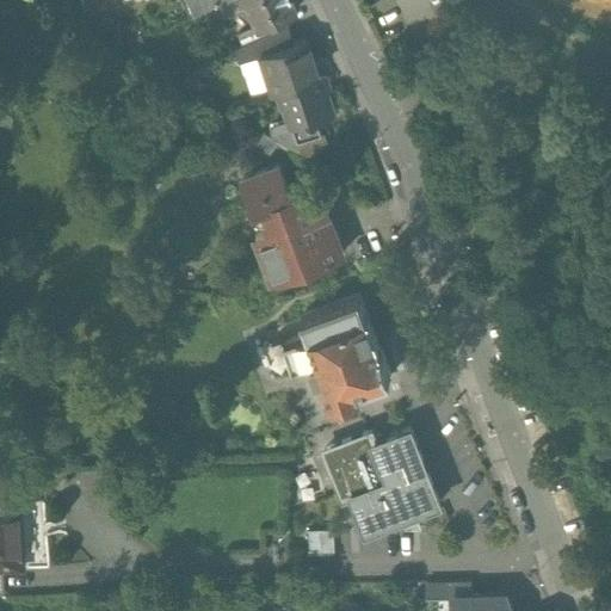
[(184,0),(185,0),(189,0),(193,10),(211,2),(215,0),(184,0)]
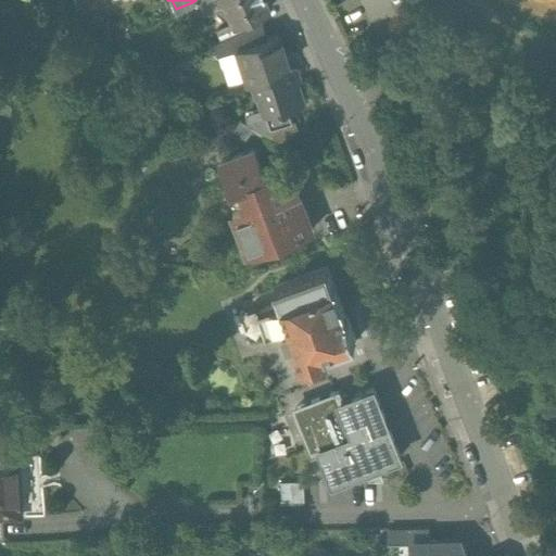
[(223,0),(196,0),(192,2),(197,11),(192,13),(194,17),(225,3),(223,0)]
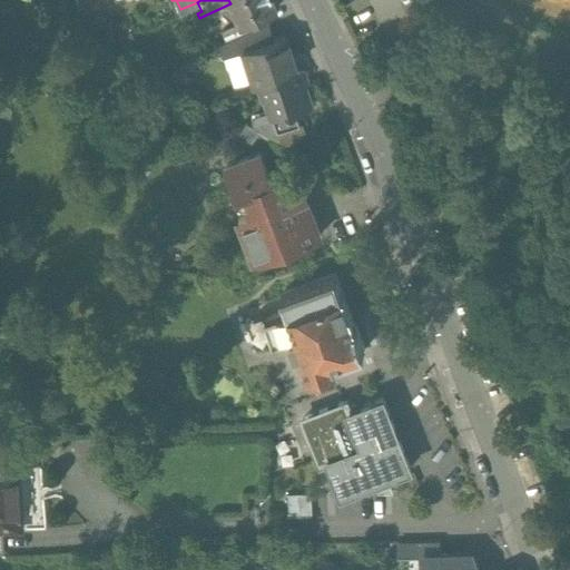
[(275,0),(228,0),(231,3),(241,26),(265,16),(279,9),(275,0)]
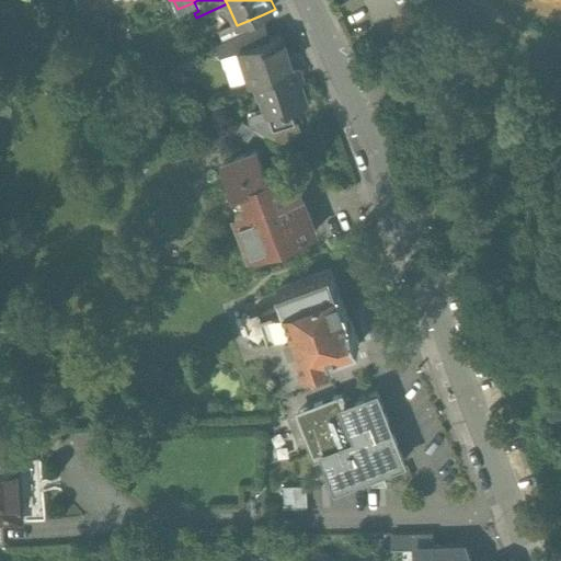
[(261,15),(237,25),(219,33),(224,44),(224,45),(256,31),(265,26),(261,15)]
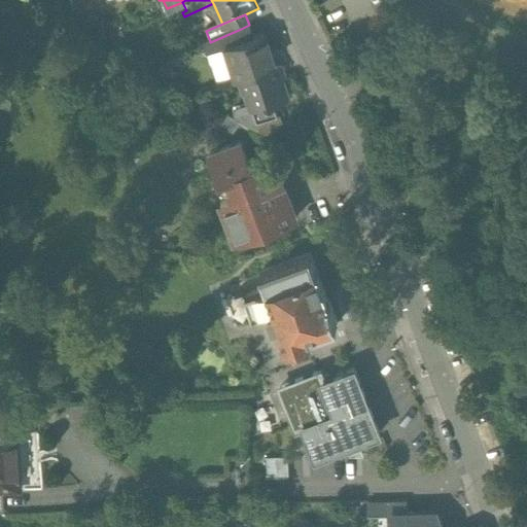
[(241,29),(210,42),(210,41),(203,44),(206,55),(224,49),(223,48),(244,42),(241,29)]
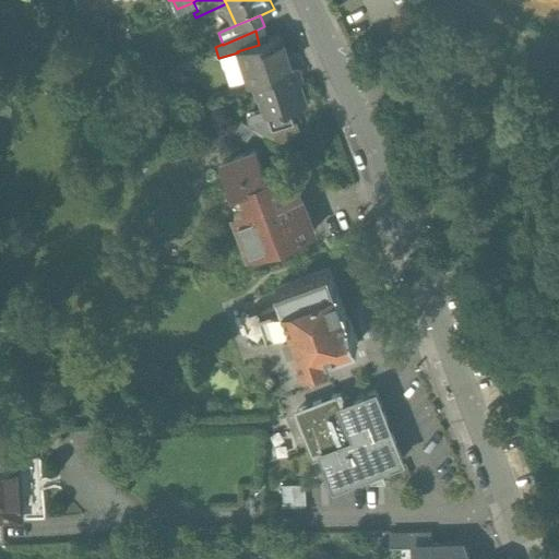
[(259,45),(237,51),(238,52),(249,86),(253,85),(290,74),(293,73),(281,37),(259,45)]
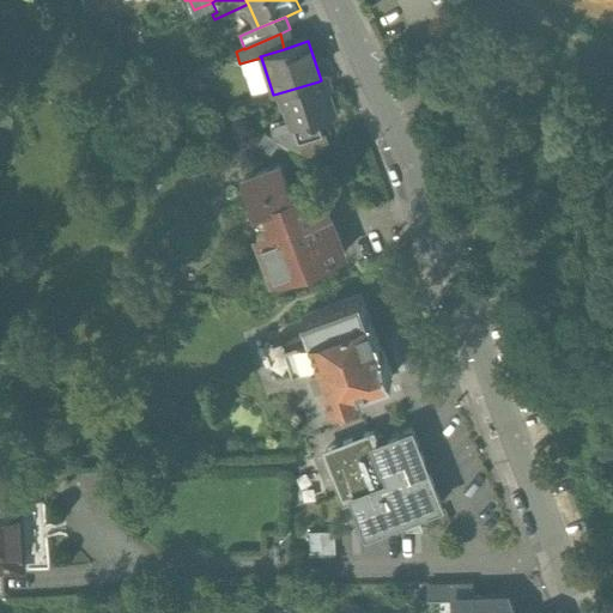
[(206,84),(188,76),(181,89),(199,98),(206,84)]
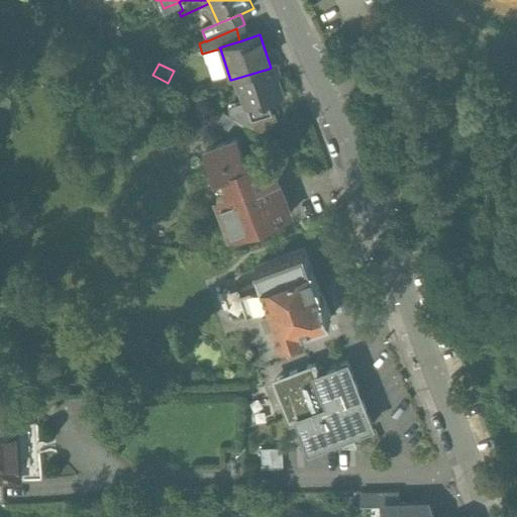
[(269,69),(234,79),(238,93),(241,92),(244,103),(229,108),(231,115),(243,123),(272,114),(268,102),(282,98),(276,79),(272,81),(269,69)]
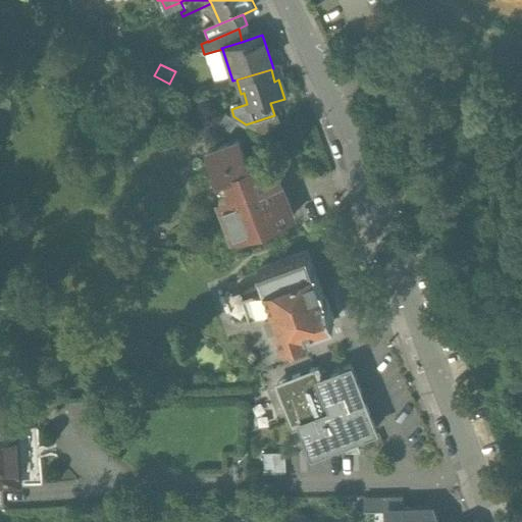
[(370,87),(363,69),(357,71),(364,90),(370,87)]
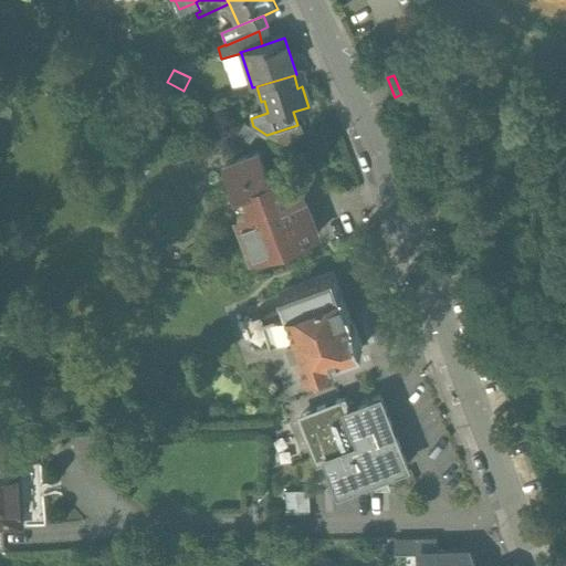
[(257,135),(240,124),(230,140),(240,147),(243,142),(249,146),(257,135)]
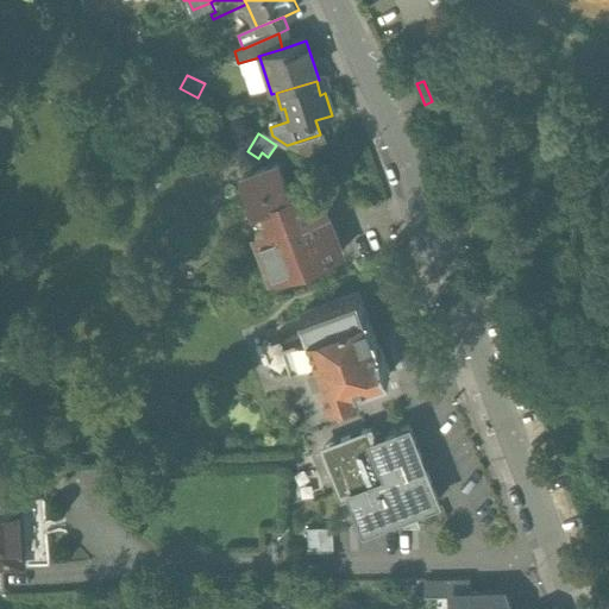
[(321,200),(309,203),(305,190),(289,196),(277,167),(242,181),(253,212),(263,208),(268,220),(264,221),(268,232),(253,238),(271,281),(341,252),(333,231),(332,232),(330,226),(331,226),(325,212),(326,212),(321,200)]
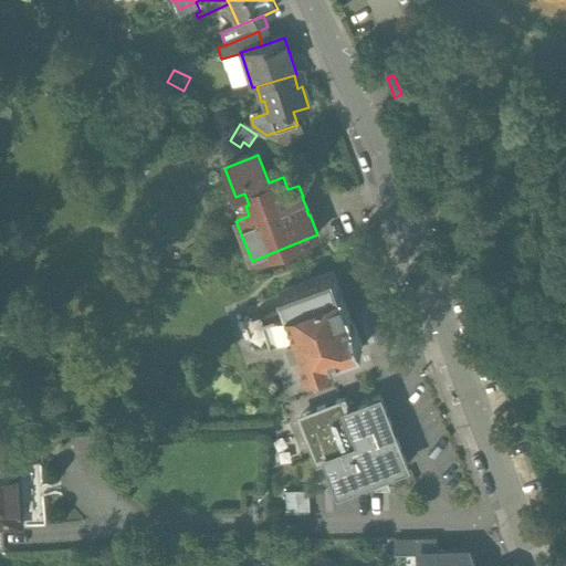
[(9,220),(0,220),(0,234),(10,233),(9,220)]
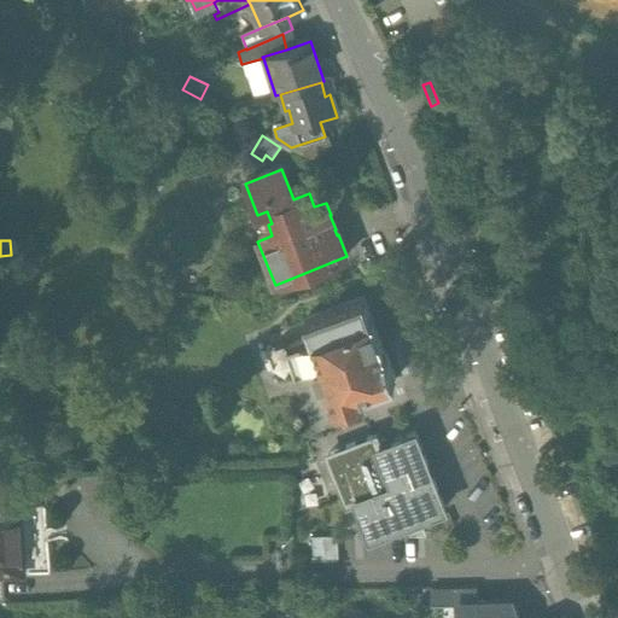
[(363,299),(304,322),(310,342),(286,350),(296,375),(314,368),(320,385),(325,384),(336,410),(362,401),(363,404),(398,391),(385,354),(384,354),(372,319),(371,320),(363,299)]
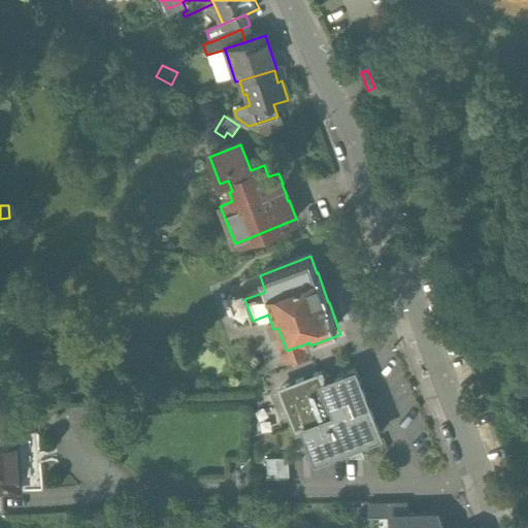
[(333,380),(324,383),(321,374),(279,391),(296,433),(303,430),(316,461),(380,435),(354,371),(333,380)]
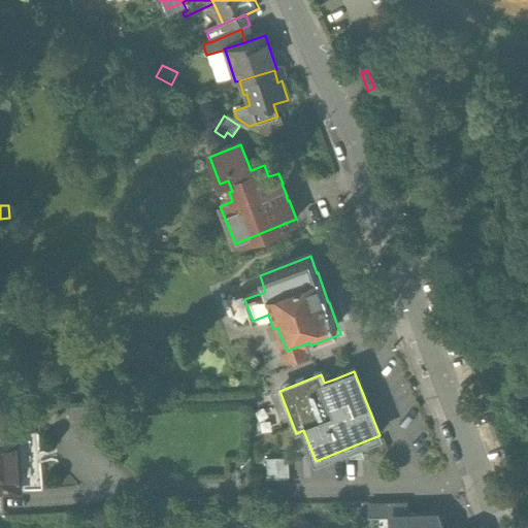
[(12,424),(13,438),(39,437),(38,419),(12,421),(12,424)]
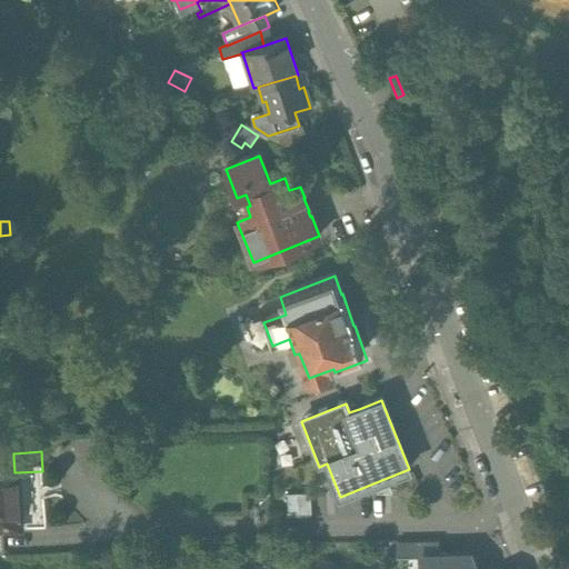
[(0,537),(18,537),(15,472),(13,457),(0,457),(0,537)]
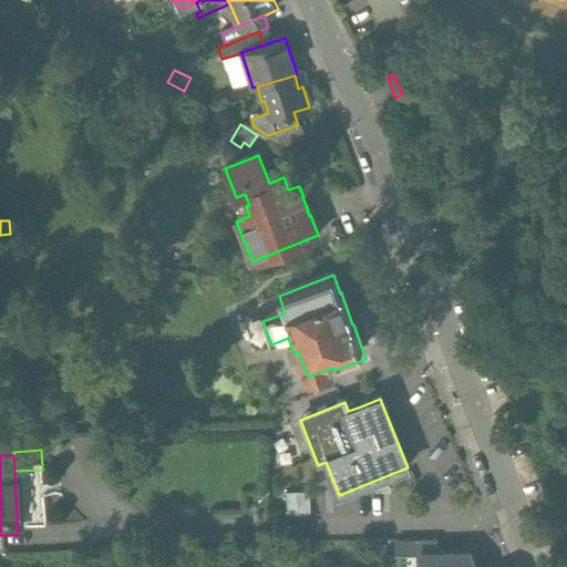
[(309,496),(286,496),(287,519),(310,518),(309,496)]
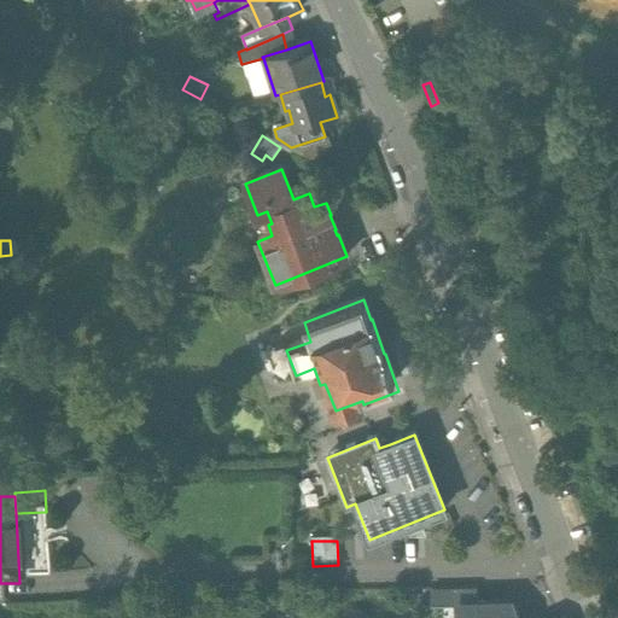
[(477,588),(430,590),(431,606),(444,606),(452,605),(452,604),(478,602),(477,588)]
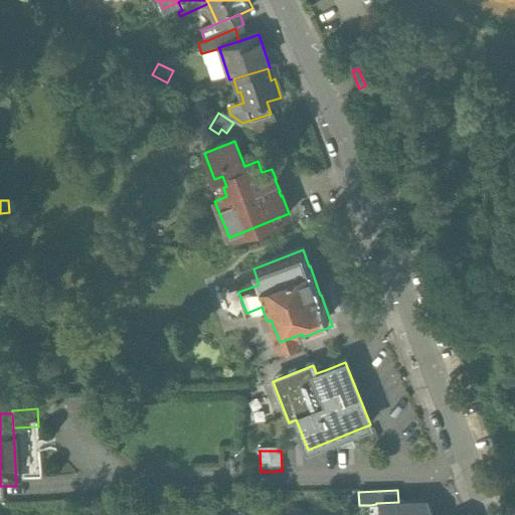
[(432,514),(425,501),(398,502),(376,503),(376,504),(376,514),(432,514)]
